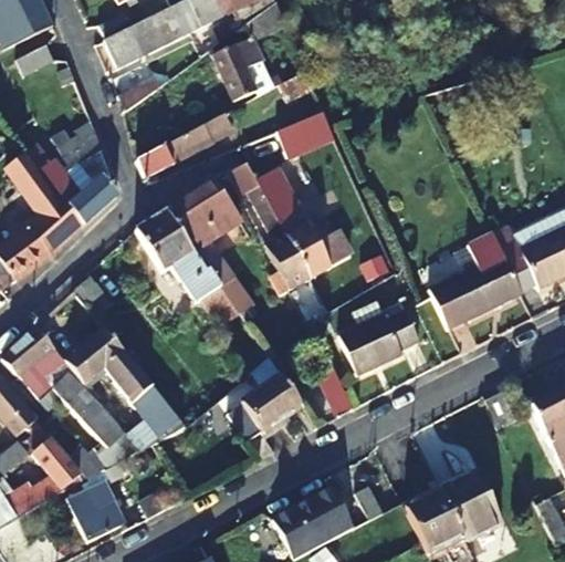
[(0,0),(0,42),(3,49),(53,27),(39,0),(0,0)]
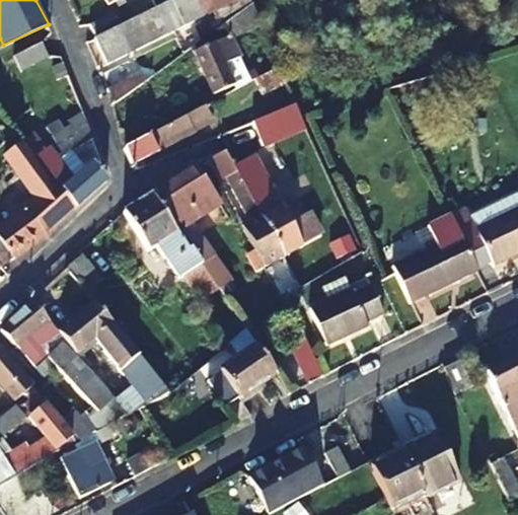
[(201,35),(203,38),(253,0),(167,0),(121,23),(97,34),(94,35),(106,60),(213,8),(216,13),(196,23),(201,35)]
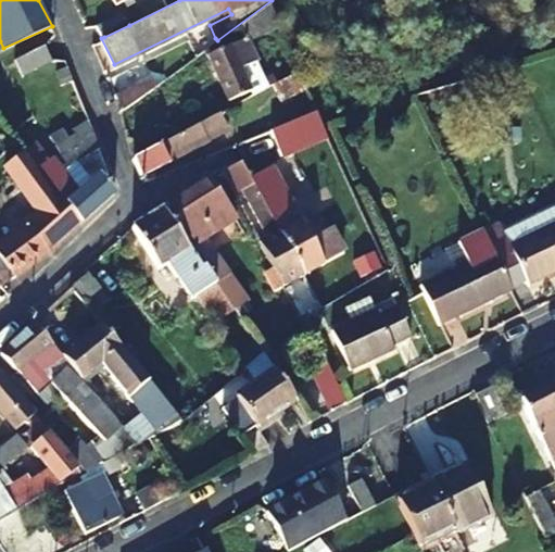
[(242,65),(257,59),(248,38),(281,23),(272,0),(217,40),(207,48),(230,98),(253,88),(242,65)]
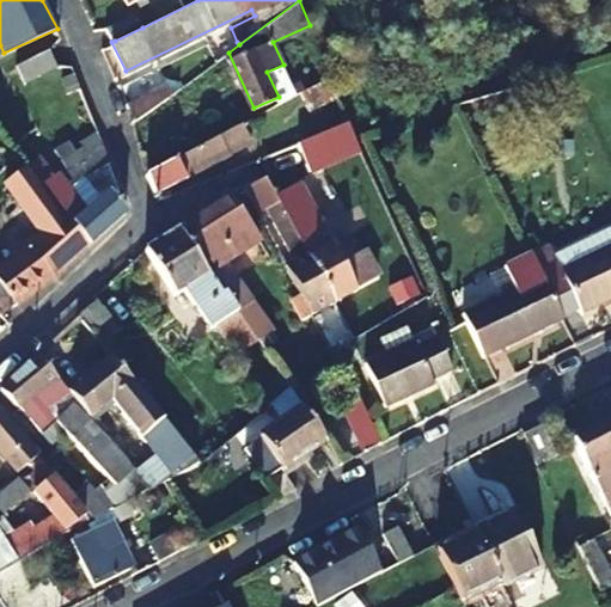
[(115,41),(142,28),(135,12),(107,26),(115,41)]
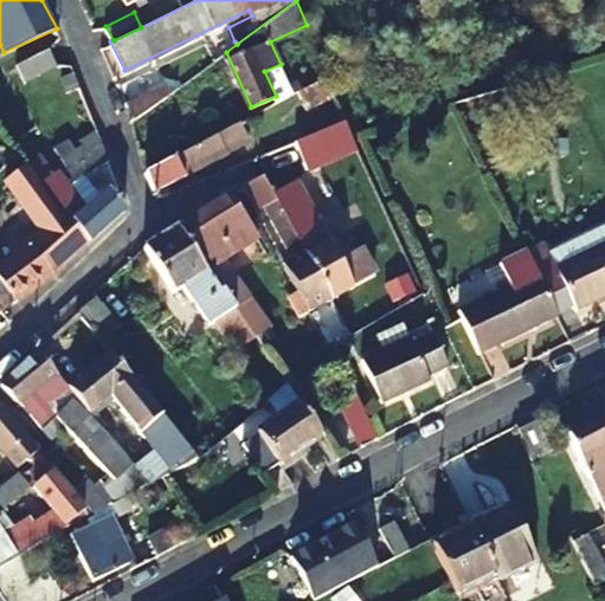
[(219,49),(235,41),(229,27),(213,36),(219,49)]
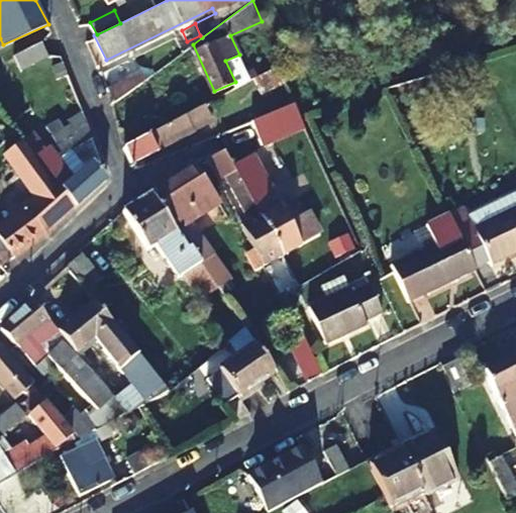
[(50,54),(42,40),(16,55),(23,69),(50,54)]
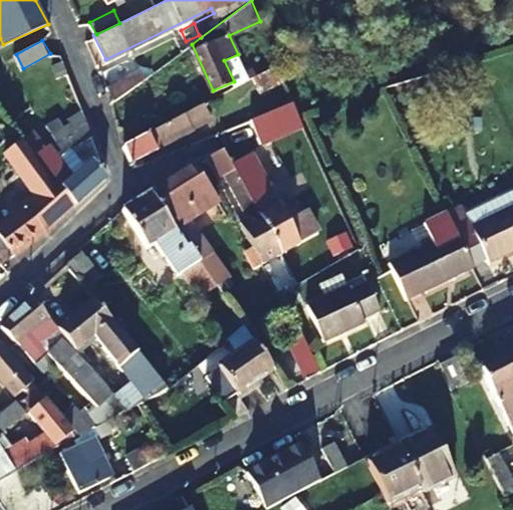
[(224,60),(234,81),(236,85),(249,78),(245,69),(238,54),(224,60)]
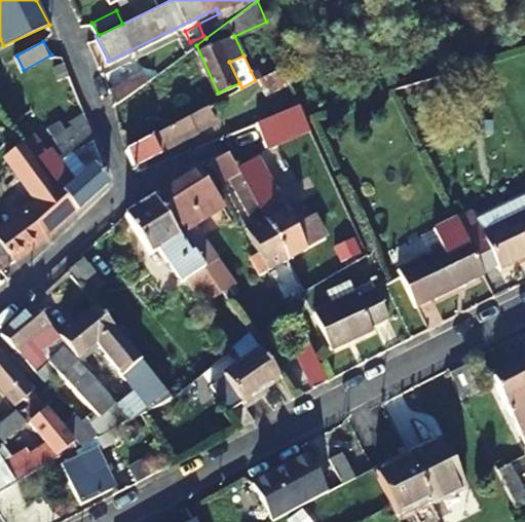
[(292,81),(285,65),(263,76),(258,78),(267,95),(292,81)]
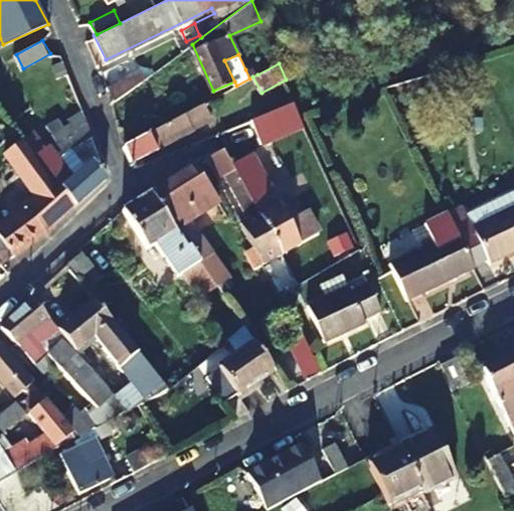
[(258,74),(252,65),(245,69),(249,78),(252,76),(258,74)]
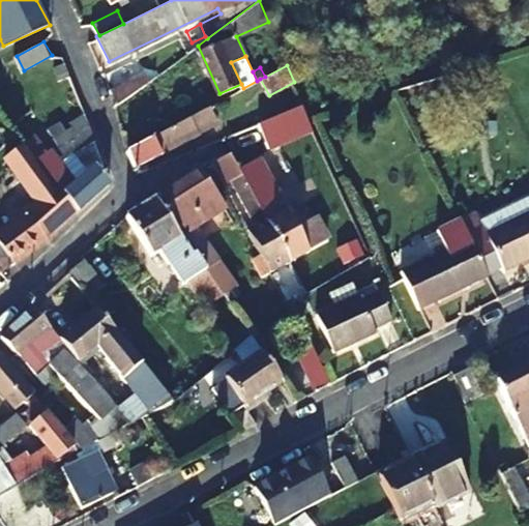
[(151,80),(146,70),(111,89),(118,104),(151,80)]
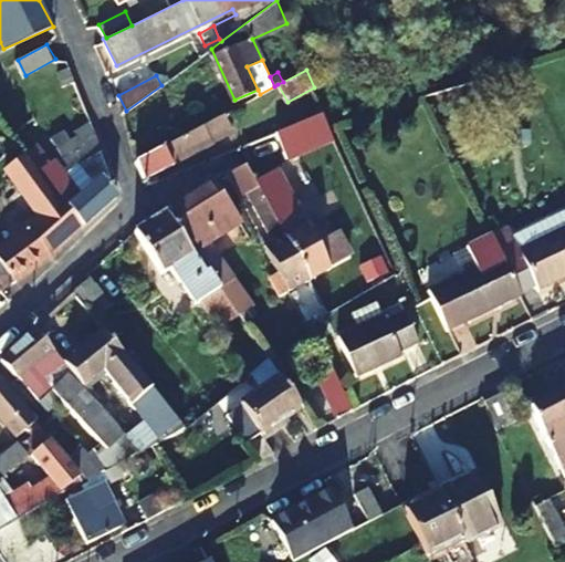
[(236,131),(226,112),(137,158),(145,178),(236,131)]
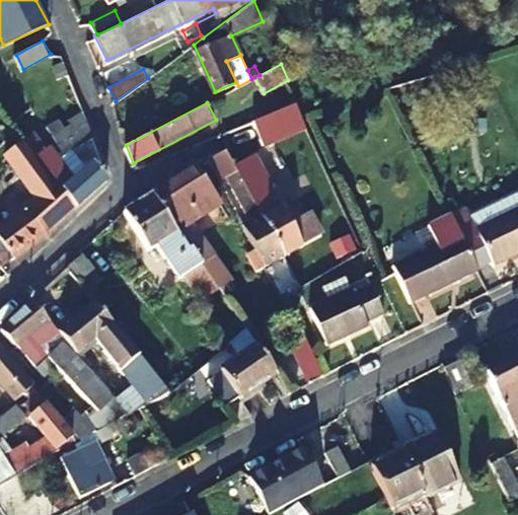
[(297,102),(254,120),(260,134),(303,116),(301,109),(297,102)]
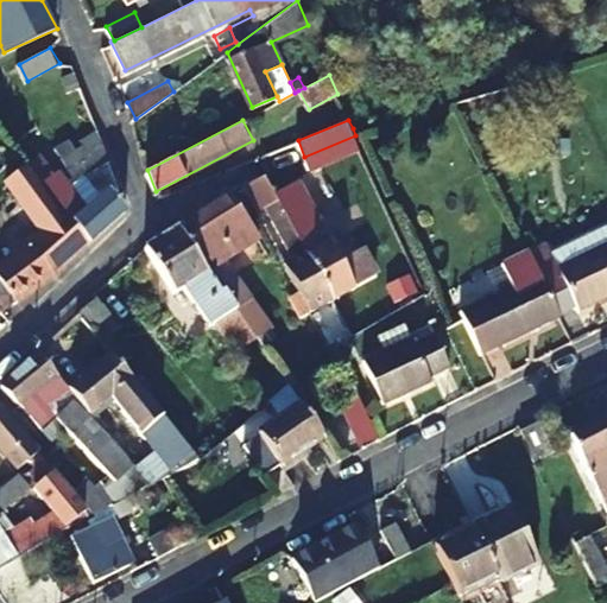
[(55,147),(75,181),(111,160),(97,128),(81,139),(83,143),(75,146),(69,138),(55,147)]
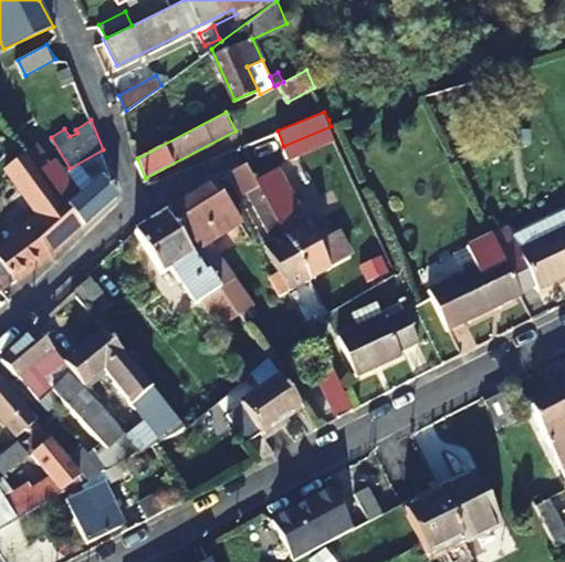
[(283,146),(278,131),(240,146),(241,147),(248,165),(250,167),(263,191),(264,194),(312,277),(333,264),(283,175),(292,169),(285,159),(288,158),(283,146)]
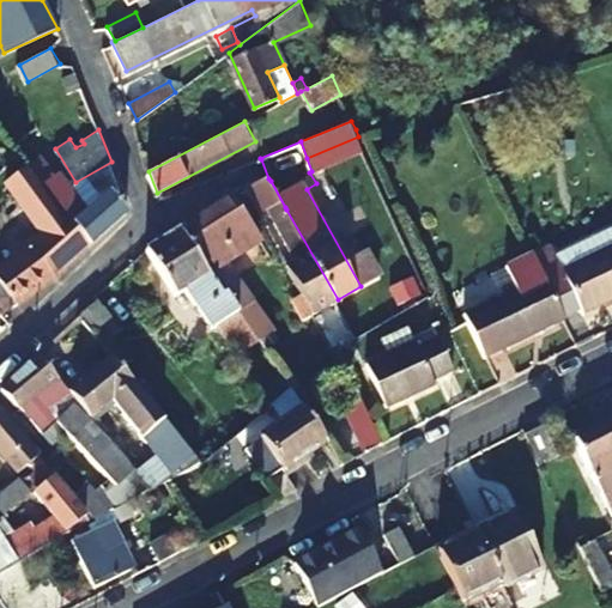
[(34,164),(46,182),(56,174),(41,152),(29,159),(34,164)]
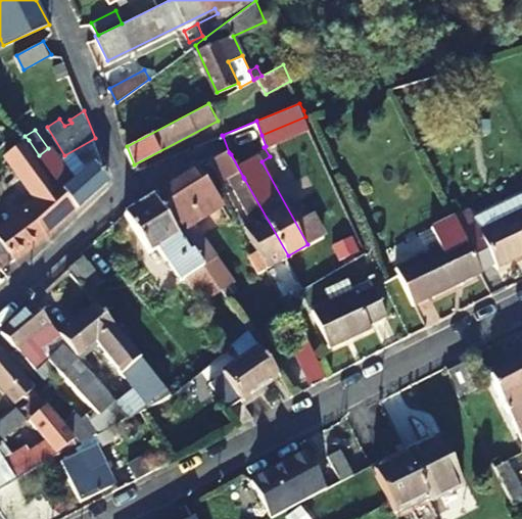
[(220,160),(232,183),(243,177),(231,154),(220,160)]
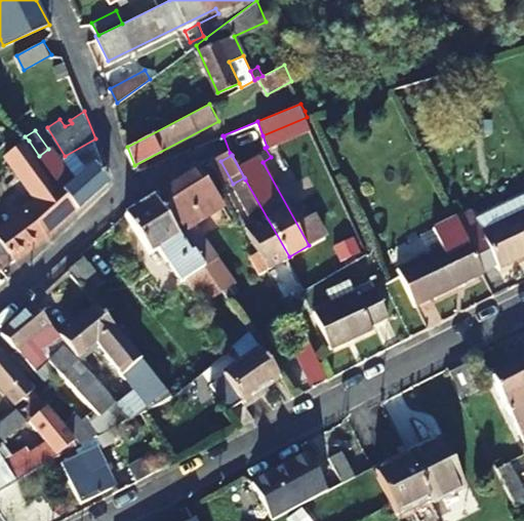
[(223,291),(236,282),(234,278),(195,223),(224,203),(199,167),(157,194),(180,230),(178,232),(191,249),(193,248),(204,265),(223,291)]
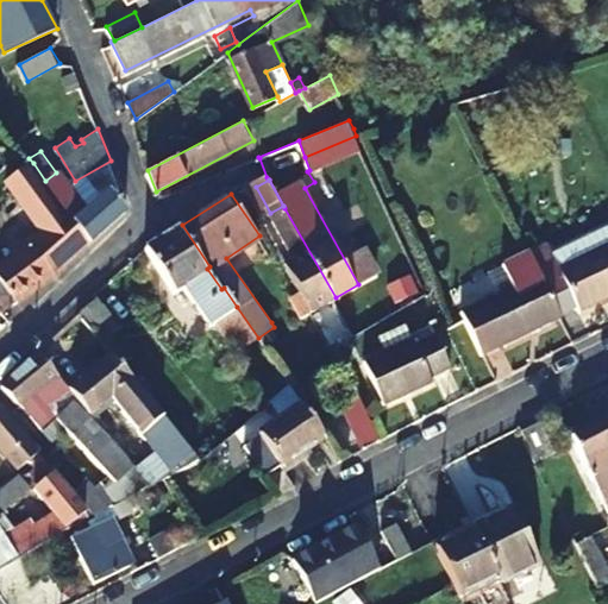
[(287,263),(312,310),(336,297),(284,208),(276,213),(279,216),(273,220),(293,259),(287,263)]
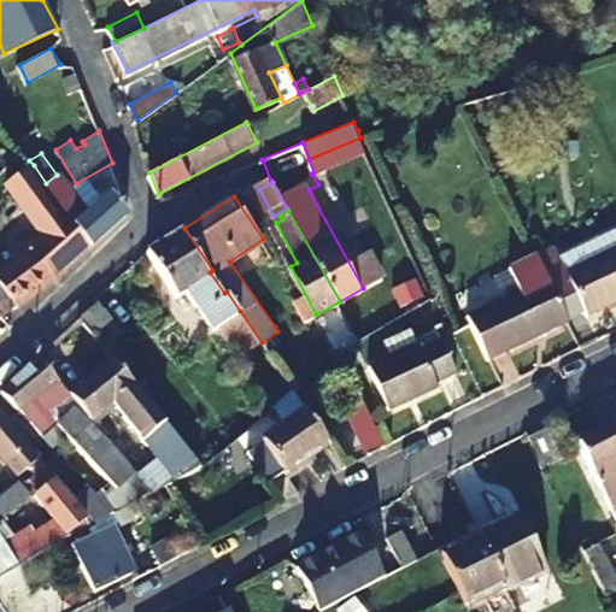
[(218,327),(240,311),(227,292),(224,293),(210,272),(212,270),(185,228),(147,249),(148,251),(177,295),(186,289),(215,329),(218,327)]
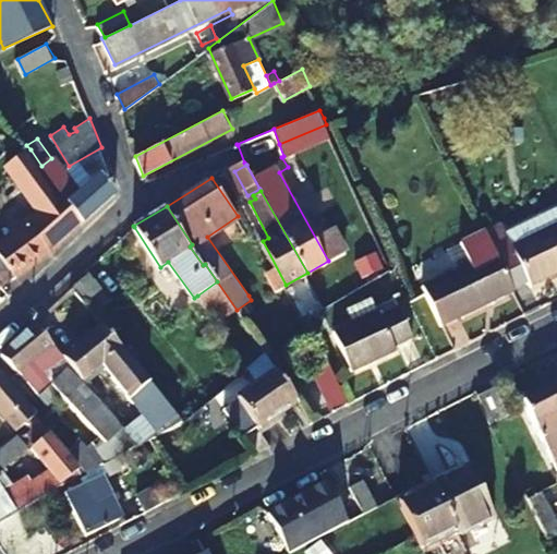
[(0,282),(1,285),(49,250),(44,243),(58,233),(40,211),(0,240),(0,282)]
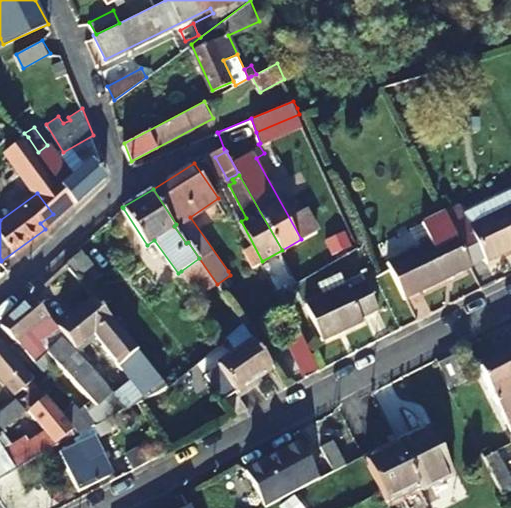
[(452,223),(471,263),(486,256),(487,260),(510,248),(510,204),(471,224),(466,216),(452,223)]
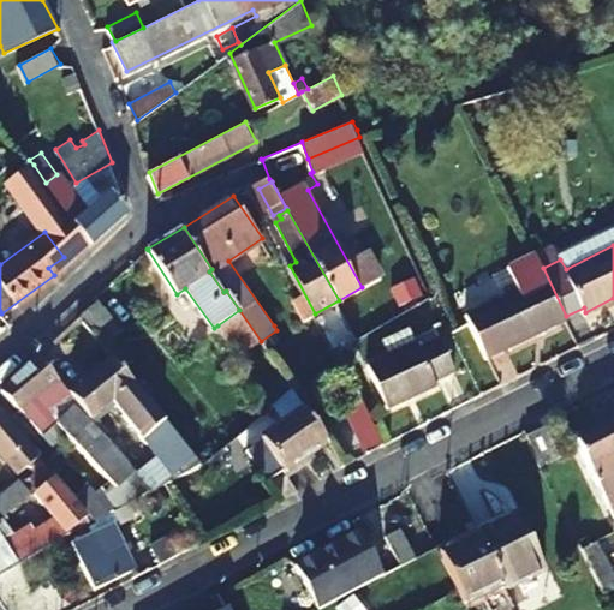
[(543,268),(536,252),(508,265),(518,286),(466,312),(488,357),(567,318),(566,316),(543,268)]
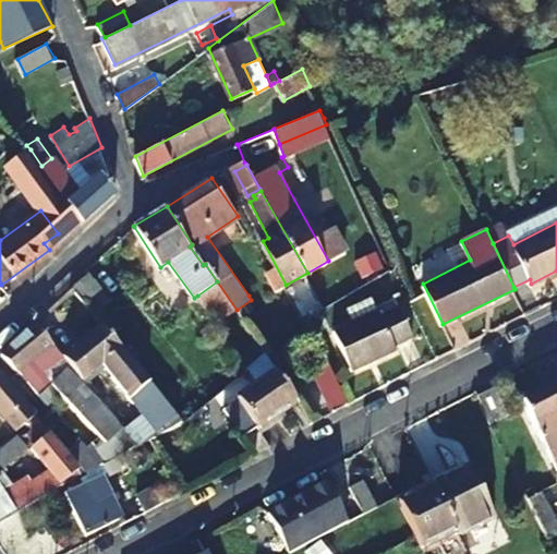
[(72,286),(93,311),(110,297),(91,271),(88,272),(72,286)]
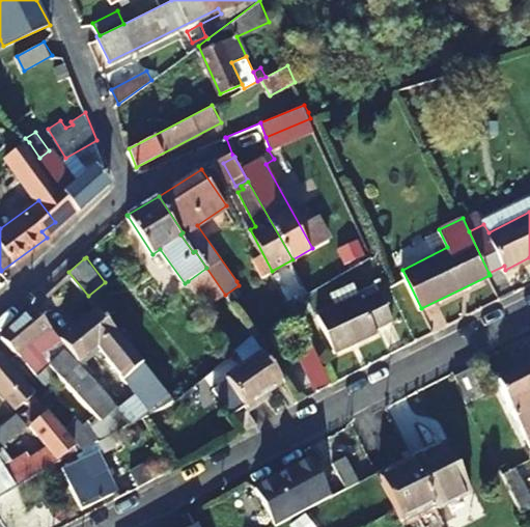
[(225,295),(206,268),(188,281),(205,307),(223,295),(225,295)]
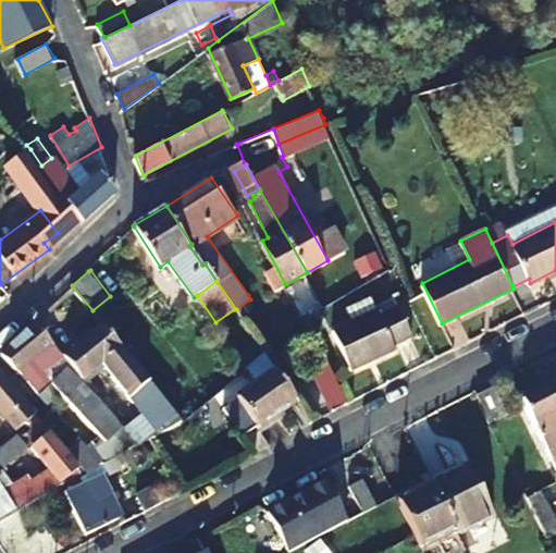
[(257,309),(250,299),(236,309),(234,309),(242,320),(257,309)]
